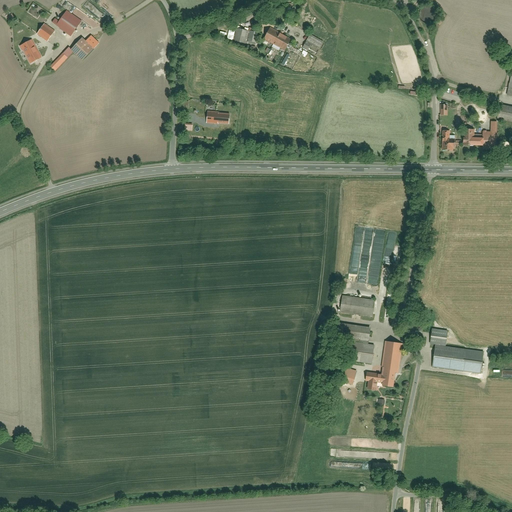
[(420,13),(420,18),(422,21),(427,23),(432,23),(435,20),(436,15),(435,11),(431,8),(427,7),(423,9),(420,13)]
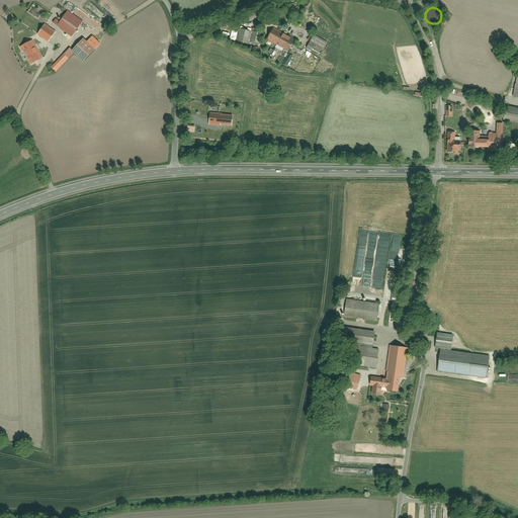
[(69,12),(60,25),(75,36),(84,23),(69,12)]
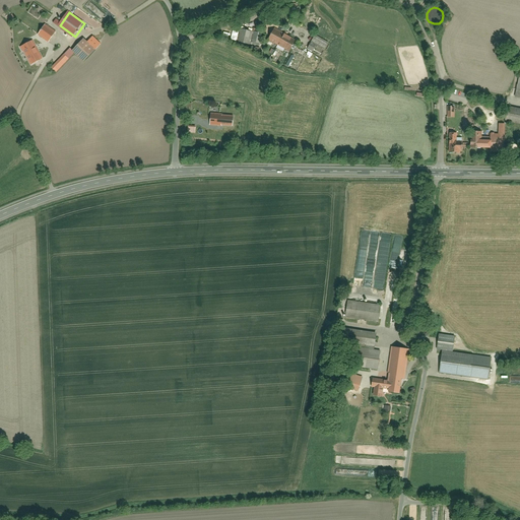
[(45,24),(38,35),(48,43),(56,31),(45,24)]
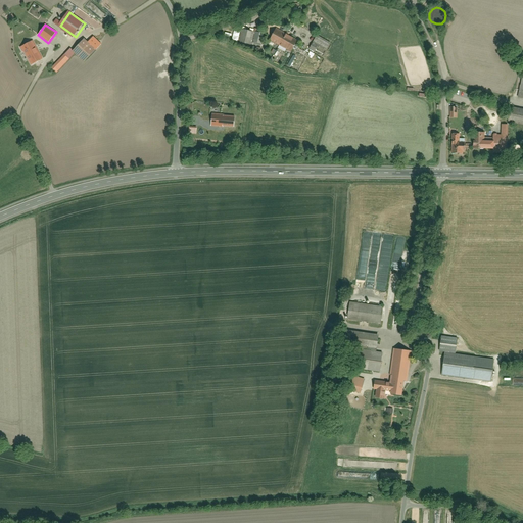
[(280,28),(272,42),(293,54),(301,40),(280,28)]
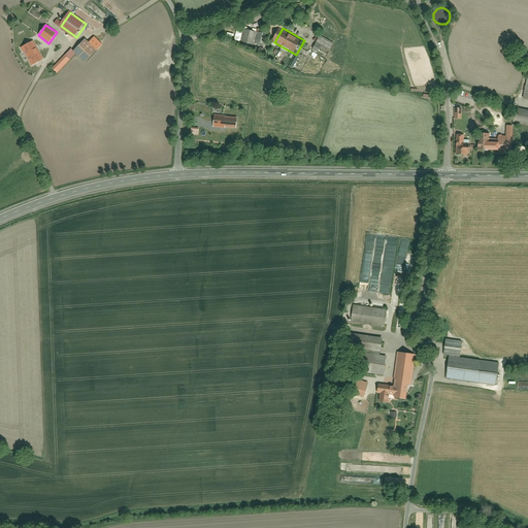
[(244,30),(241,42),(267,47),(269,35),(244,30)]
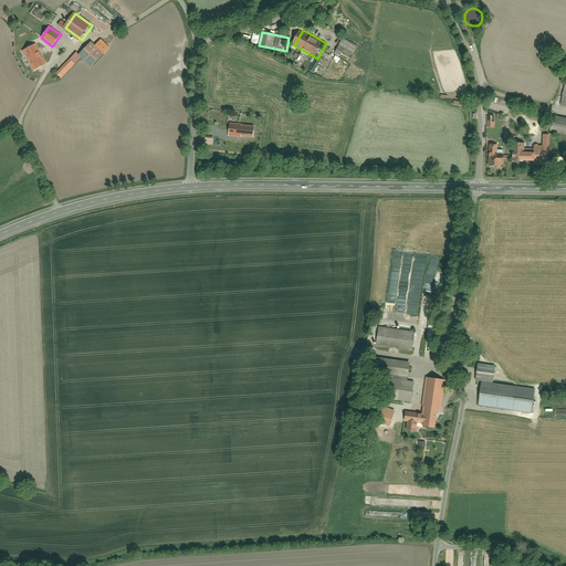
[(345,39),(341,48),(355,55),(360,46),(345,39)]
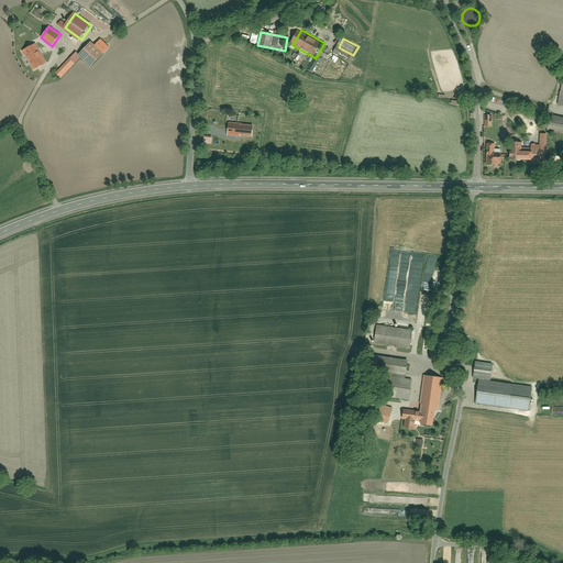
[(45,64),(34,44),(22,51),(24,55),(26,54),(34,69),(45,64)]
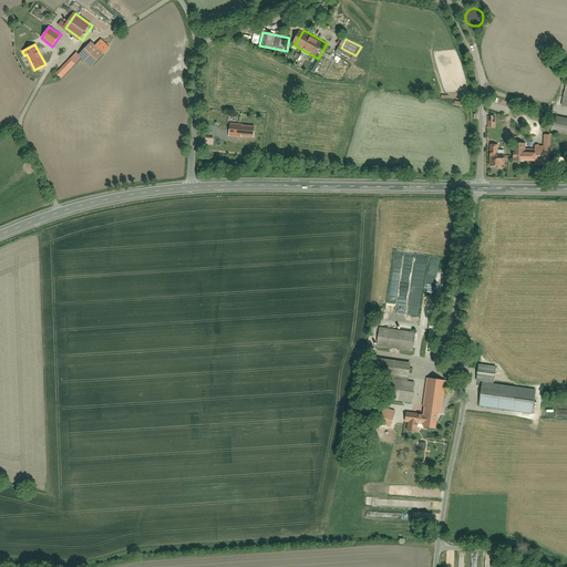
[(93,44),(79,57),(91,70),(105,57),(93,44)]
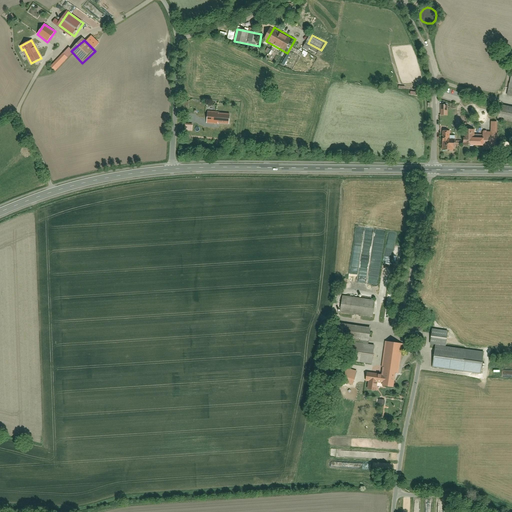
[(308,44),(304,49),(311,53),(314,48),(308,44)]
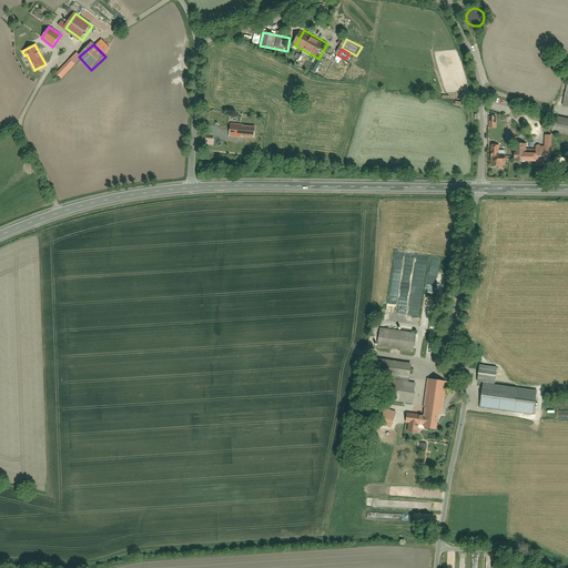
[(490,97),(487,109),(507,114),(511,103),(490,97)]
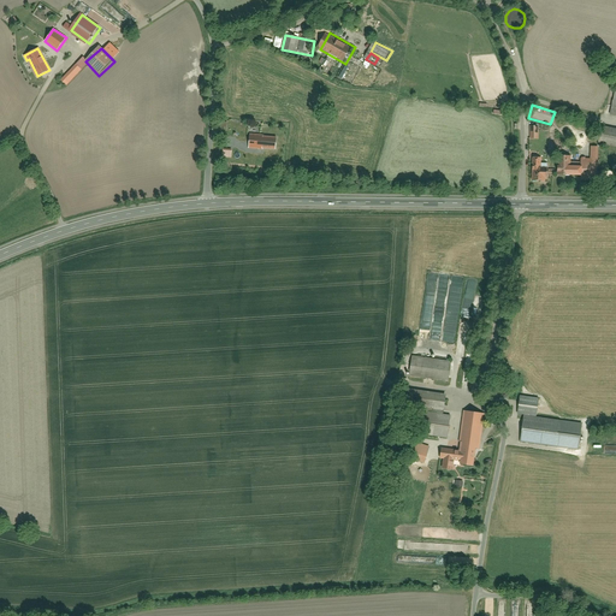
[(615,129),(605,128),(603,143),(615,146),(615,129)]
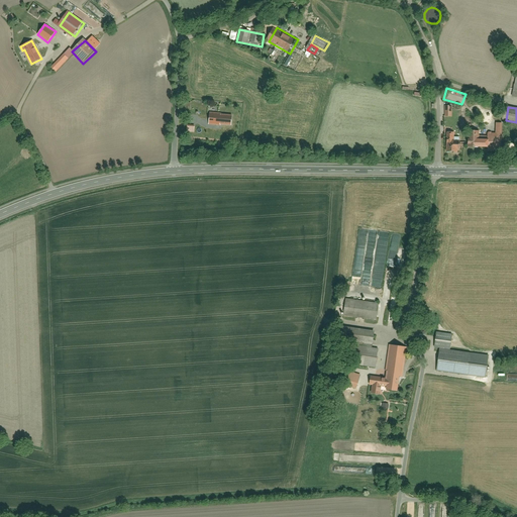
[(210,112),(210,126),(233,127),(233,112),(210,112)]
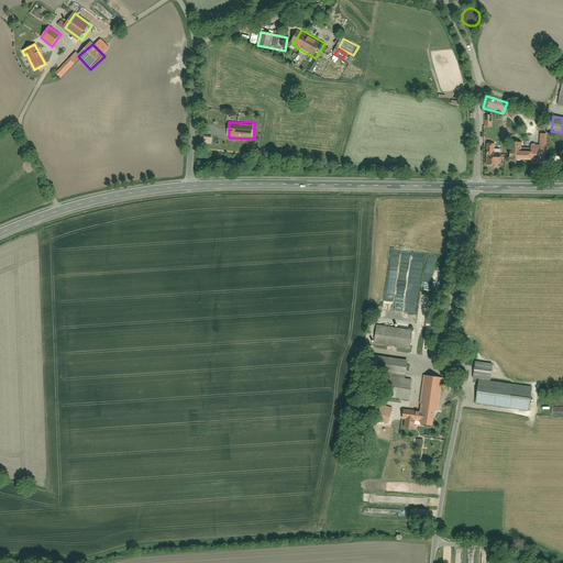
[(520,159),(531,159),(531,164),(545,165),(547,134),(540,133),(540,145),(531,145),(531,148),(521,148),(521,143),(510,142),(509,159),(520,161),(520,159)]
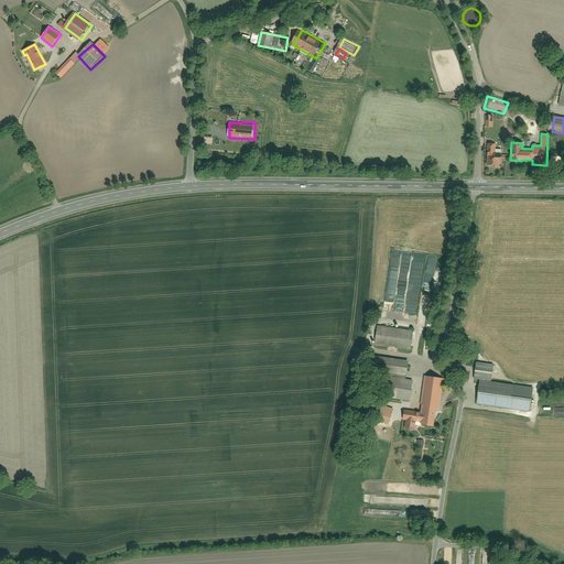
[(497,165),(497,164),(507,164),(507,154),(497,154),(497,145),(486,145),(487,166),(497,165)]
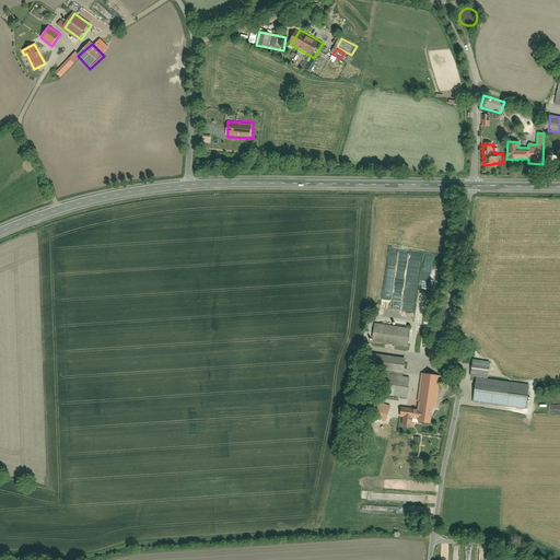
[(376,325),(374,343),(409,348),(411,328),(376,325)]
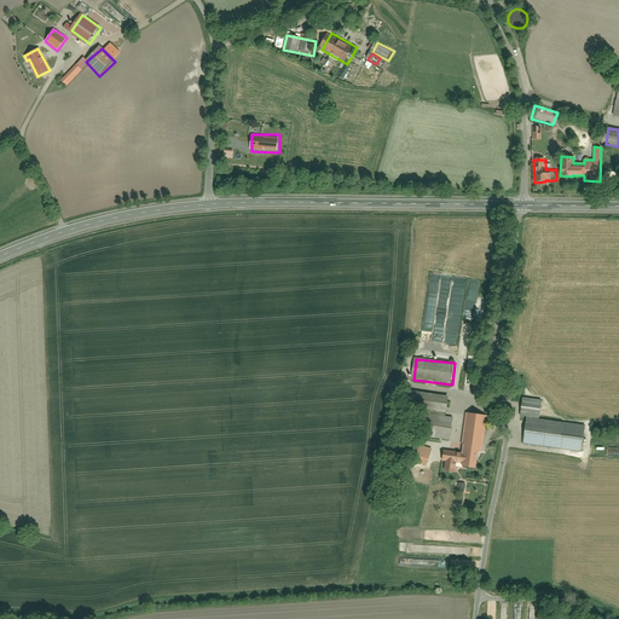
[(414,391),(412,399),(447,404),(449,395),(414,391)]
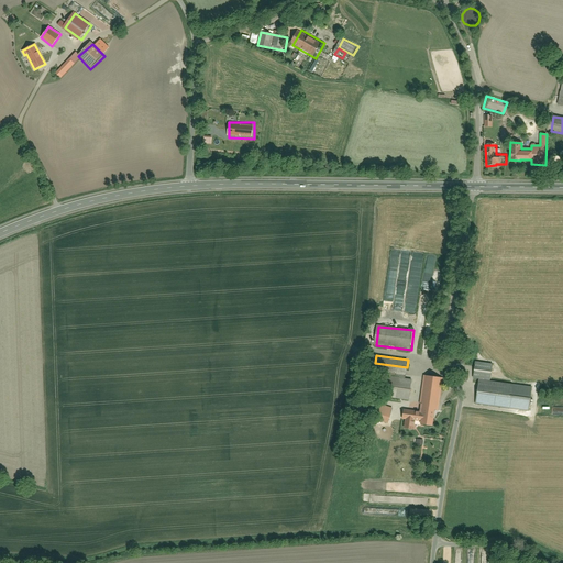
[(494,364),(475,363),(474,377),(493,379),(494,364)]
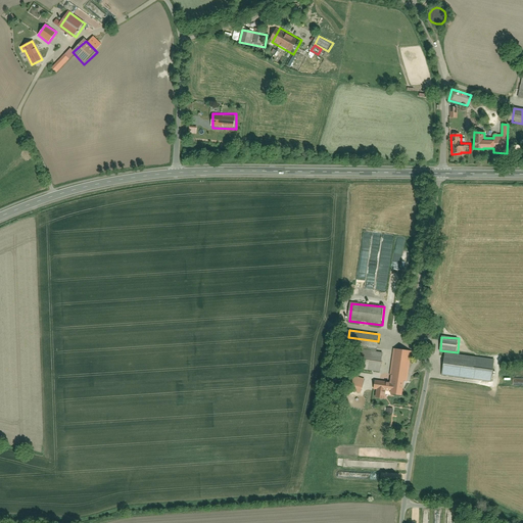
[(359,350),(358,364),(381,367),(383,353),(359,350)]
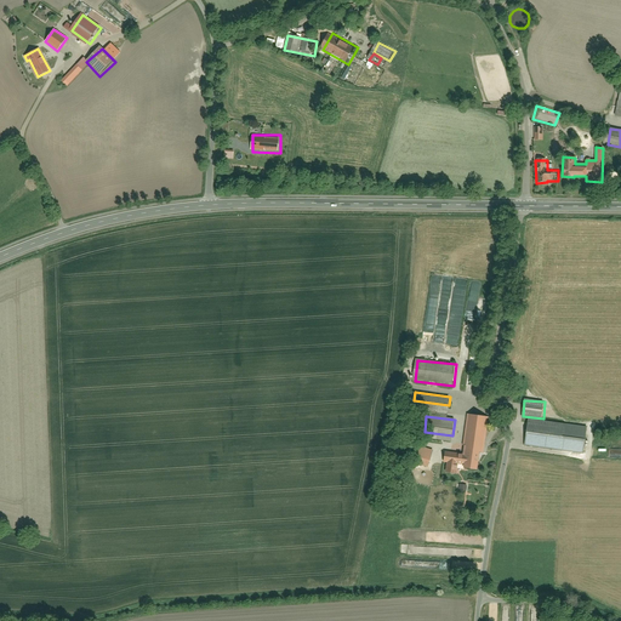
[(461,476),(461,469),(482,472),(488,419),(468,416),(463,451),(446,449),(445,462),(448,463),(446,473),(461,476)]
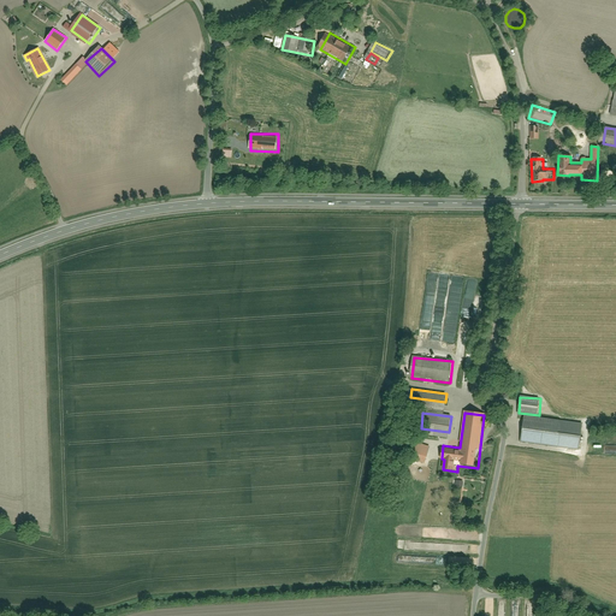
[(523,419),(521,443),(579,450),(582,426),(523,419)]
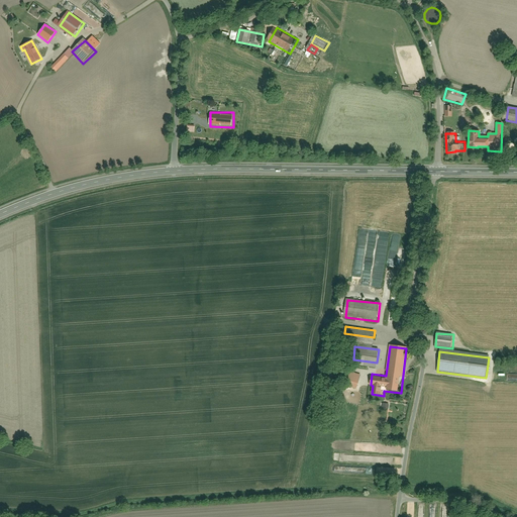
[(357,373),(352,389),(364,392),(369,377),(357,373)]
